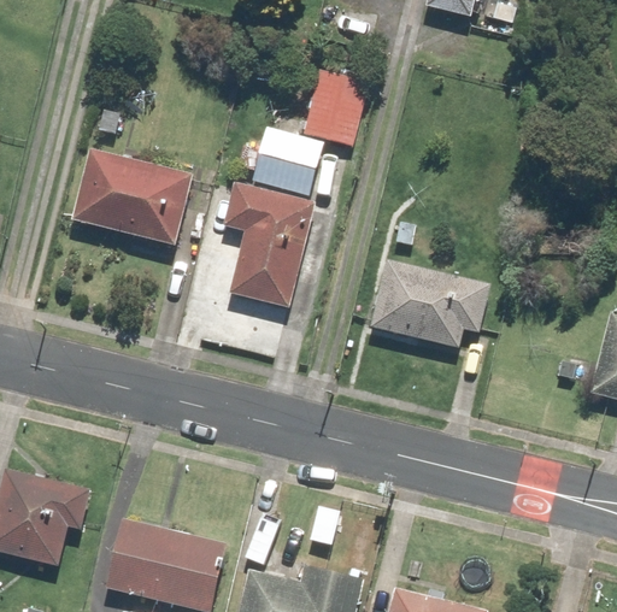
[(429,0),(428,5),(470,16),(474,0),(429,0)]
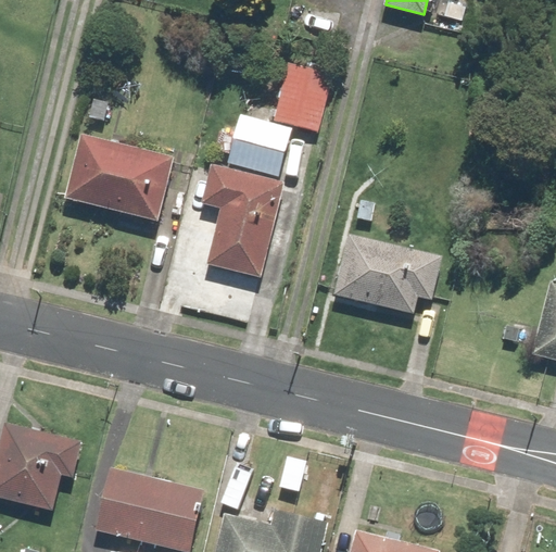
[(332,73),(287,62),(273,121),(318,133),(332,73)]
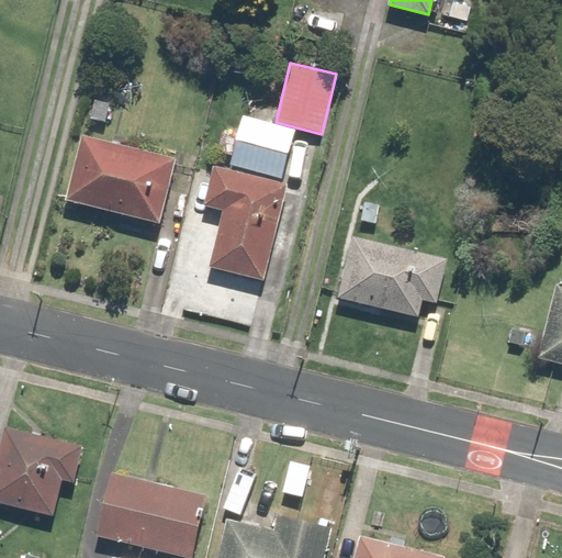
[(113,98),(91,92),(86,118),(108,122),(113,98)]
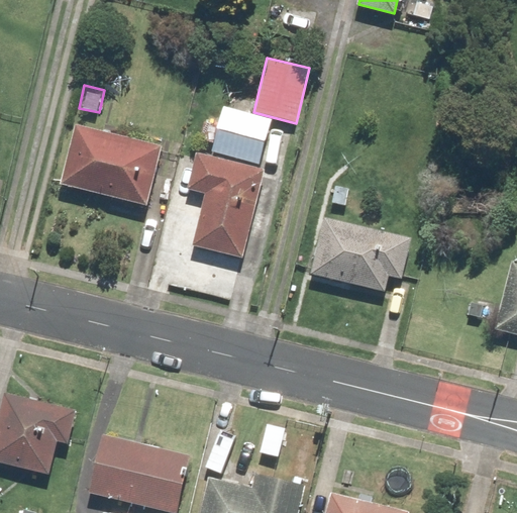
[(164,145),(76,123),(61,186),(148,207),(164,145)]
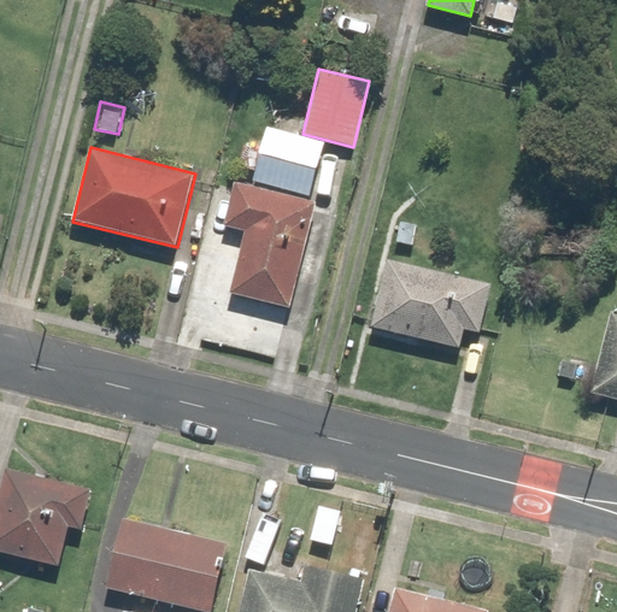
[(233,182),(223,223),(244,227),(228,296),(289,311),(315,201),(233,182)]
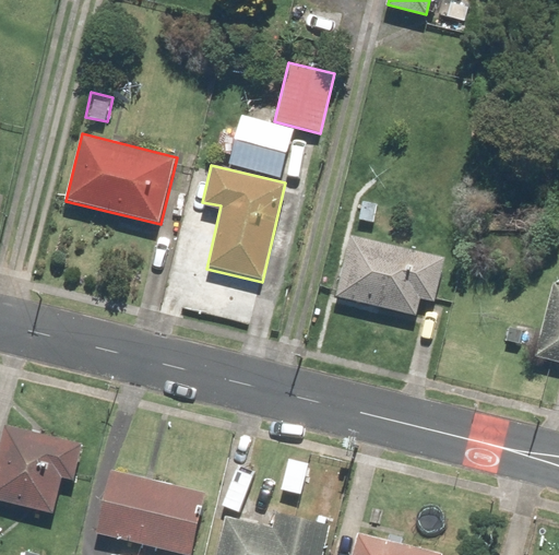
[(382,198),(359,193),(354,221),(377,225),(382,198)]
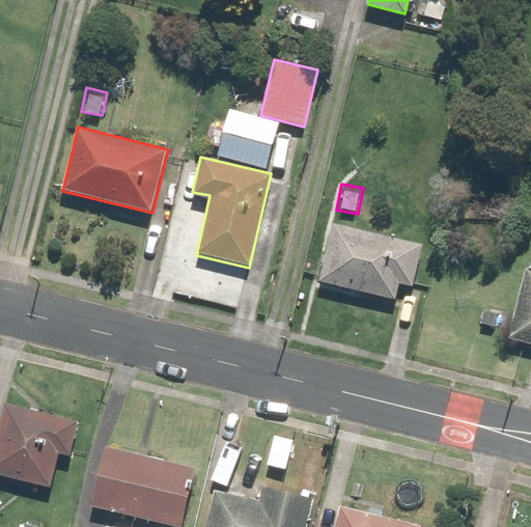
[(319,281),(395,298),(398,282),(415,286),(424,243),(333,222),(319,281)]
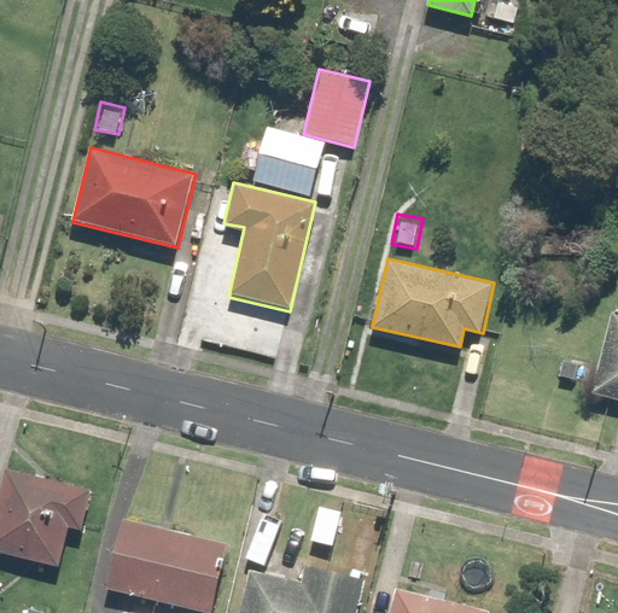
[(588,395),(617,401),(617,311),(608,310),(588,395)]
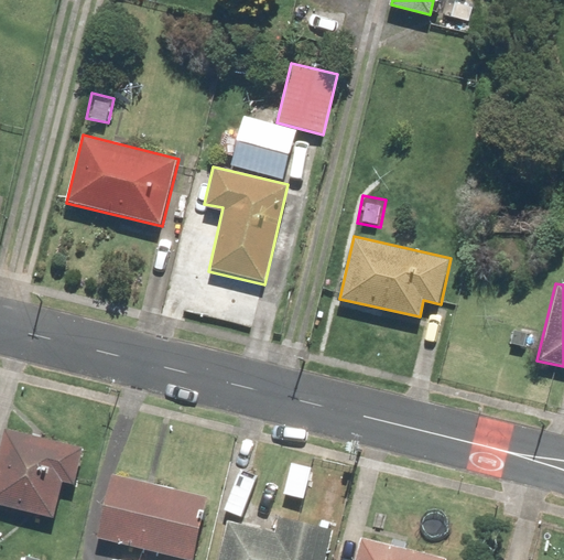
[(61,483),(72,485),(80,445),(1,429),(0,432),(0,507),(53,519),(61,483)]
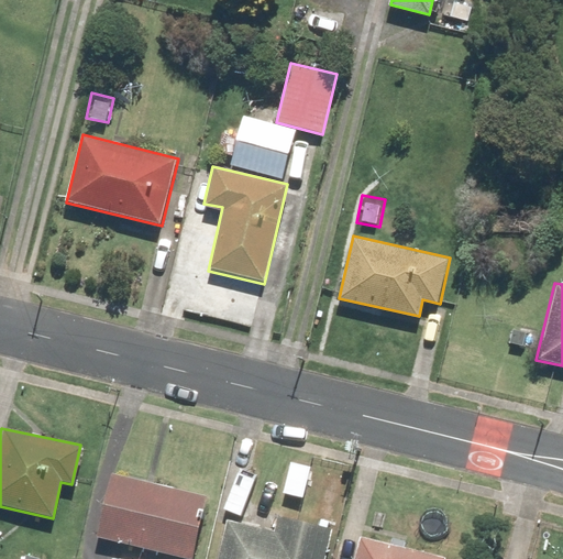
[(107,474),(94,536),(192,557),(206,495),(107,474)]
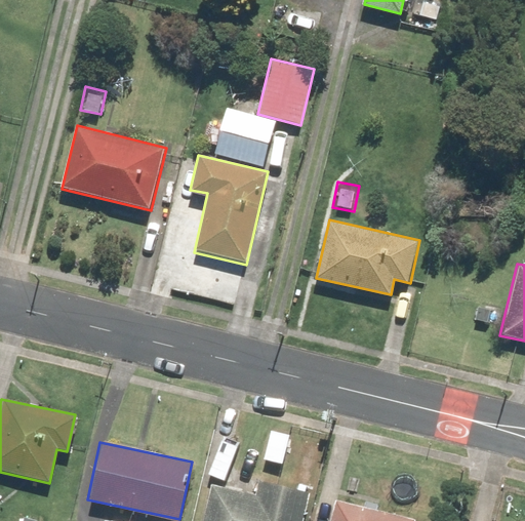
[(254,492),(208,482),(199,520),(303,520),(310,492),(257,480),(254,492)]
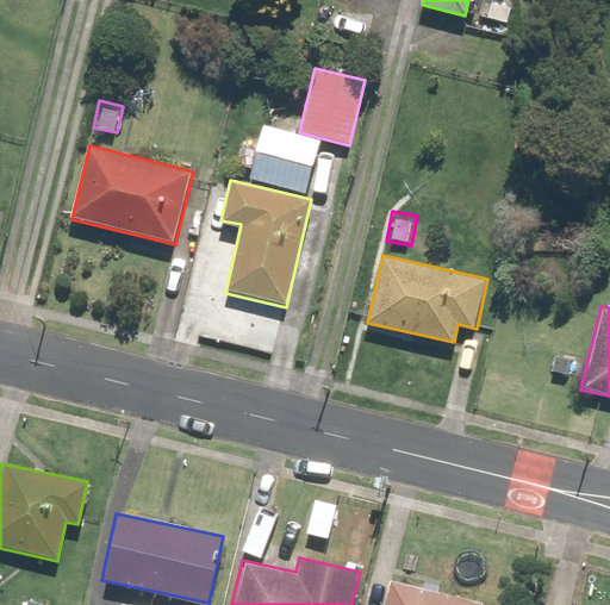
[(425,577),(423,588),(384,580),(378,604),(483,604),(484,603),(443,593),(446,580),(425,577)]
